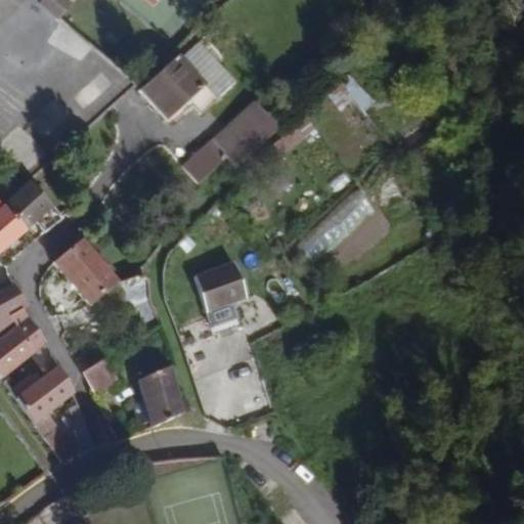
[(75,4),(69,0),(41,0),(41,1),(62,18),(75,4)]
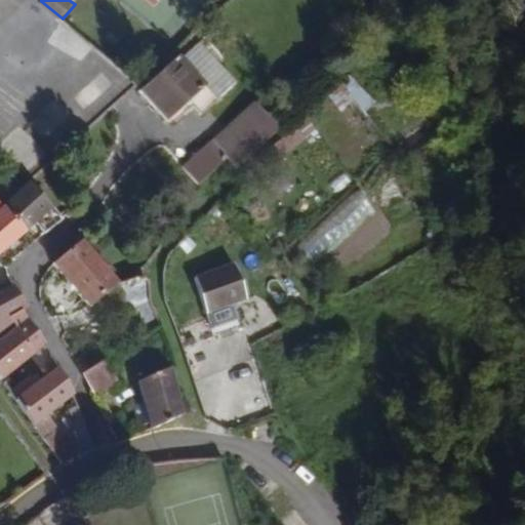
[(237,82),(197,40),(178,56),(218,99),(237,82)]
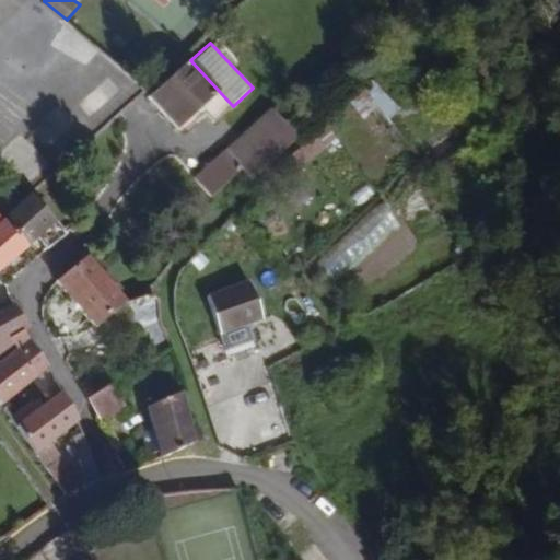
[(233,106),(190,60),(151,97),(183,130),(202,112),(213,124),(233,106)]
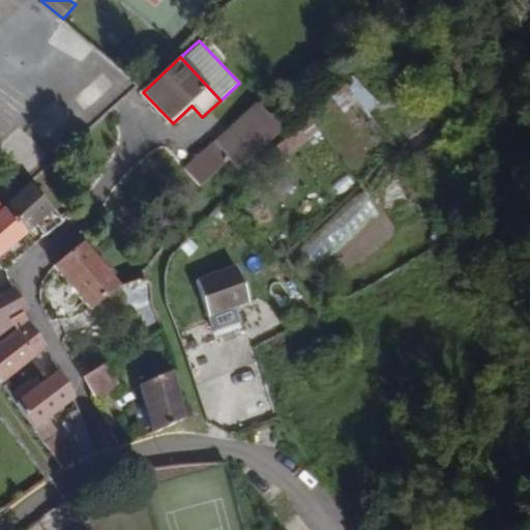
[(236,172),(285,127),(258,98),(215,138),(234,158),(228,164),(236,172)]
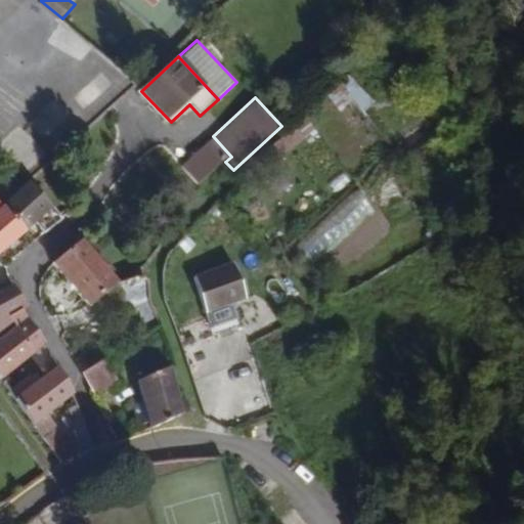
[(417,153),(440,133),(431,123),(408,144),(417,153)]
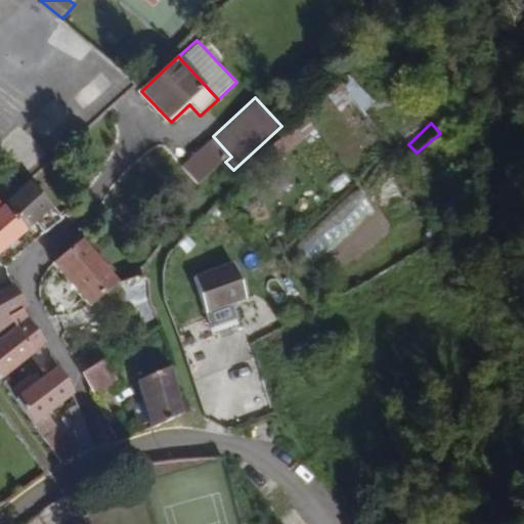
[(3,142),(20,162),(37,147),(19,128),(3,142)]
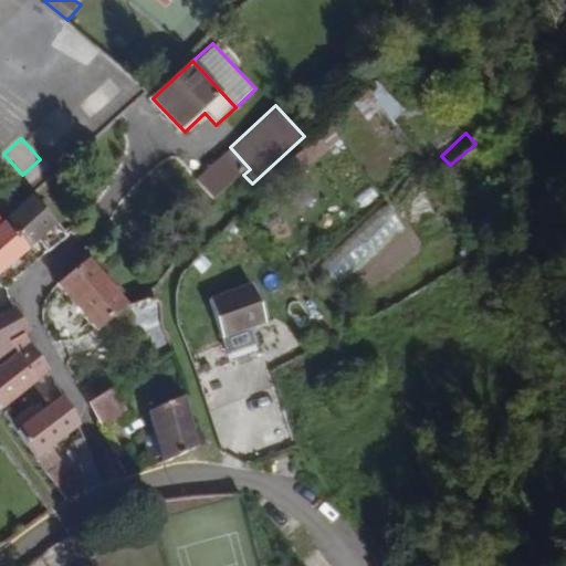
[(195,180),(230,147),(227,145),(192,177),(195,180)]
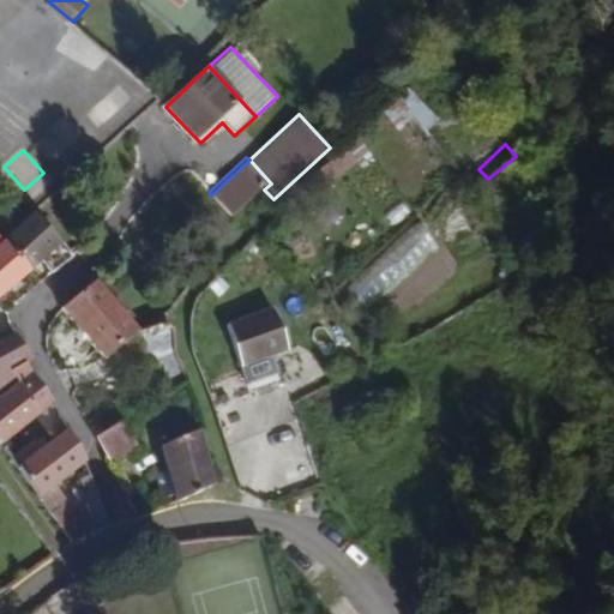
[(264,190),(271,184),(250,160),(211,196),(233,218),(264,190)]
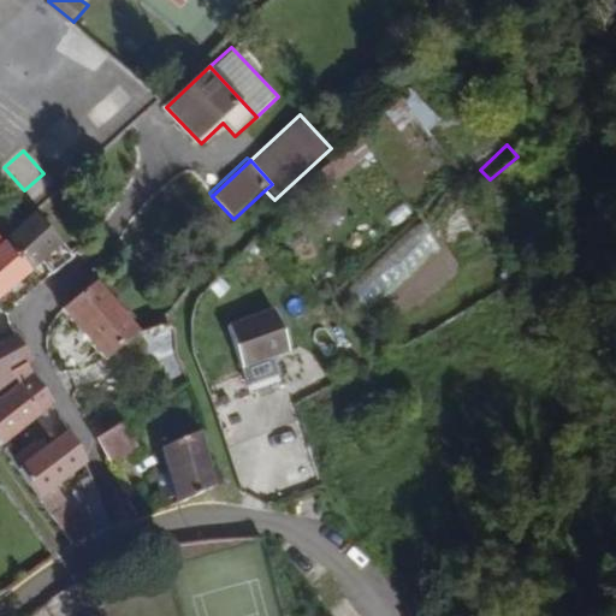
[(65,243),(39,213),(7,241),(31,268),(42,259),(52,270),(77,247),(70,240),(65,243)]
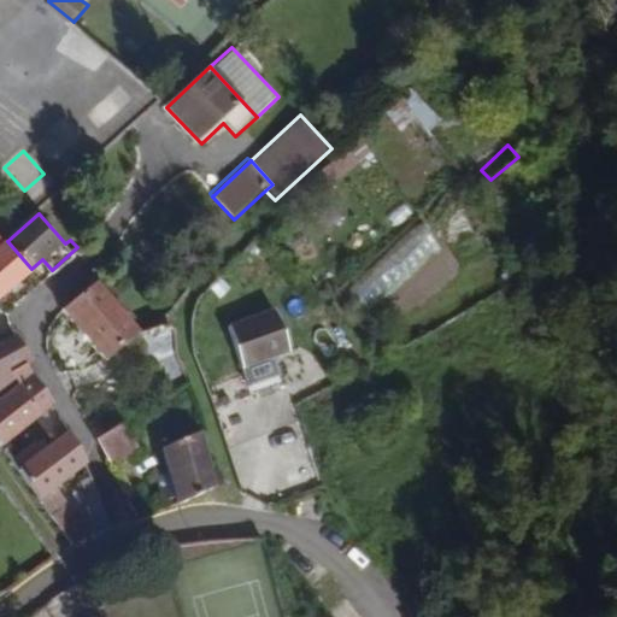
[(31,269),(7,241),(0,247),(0,286),(6,292),(31,269)]
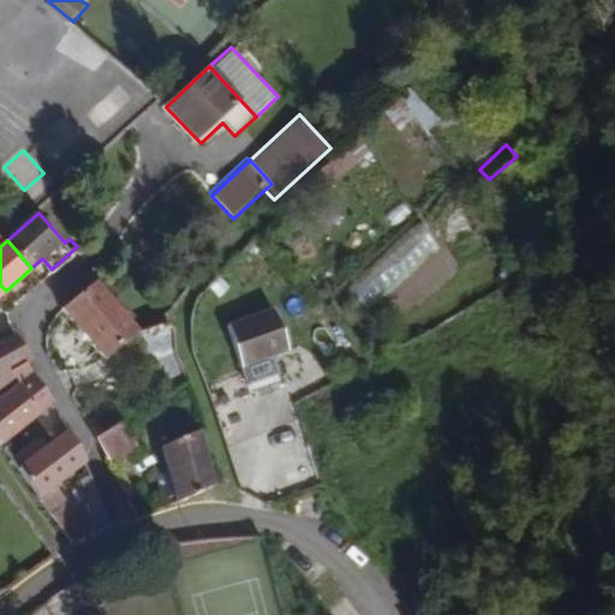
[(141,329),(99,280),(65,309),(107,358),(141,329)]
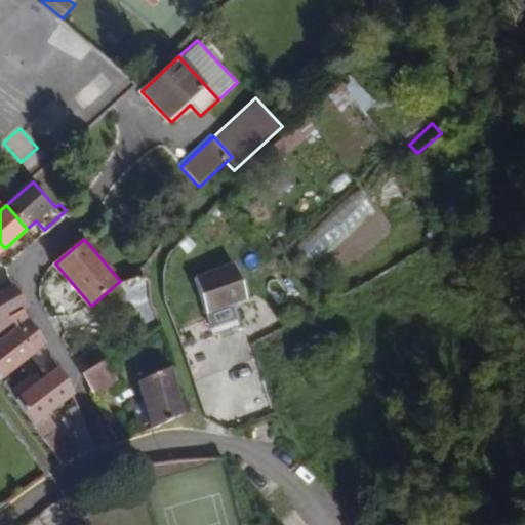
[(249,296),(237,261),(193,278),(205,312),(249,296)]
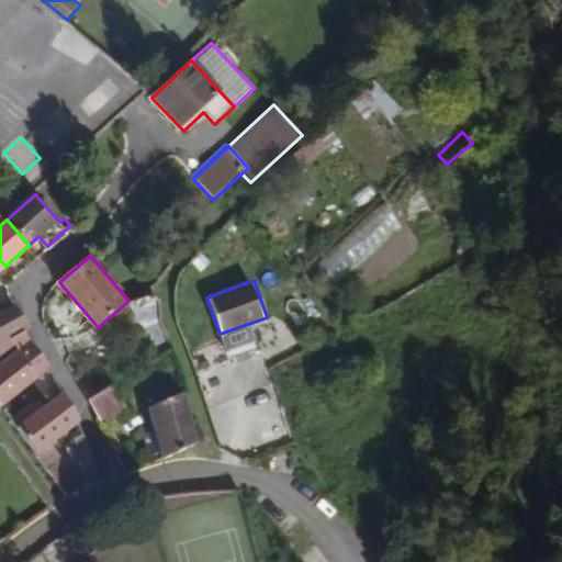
[(32,327),(15,304),(9,308),(0,296),(0,362),(32,341),(26,332),(32,327)]
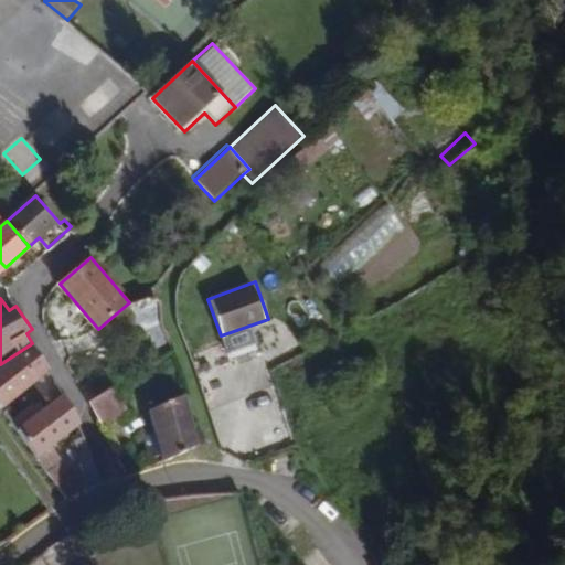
[(0,406),(50,369),(32,343),(0,364),(0,406)]
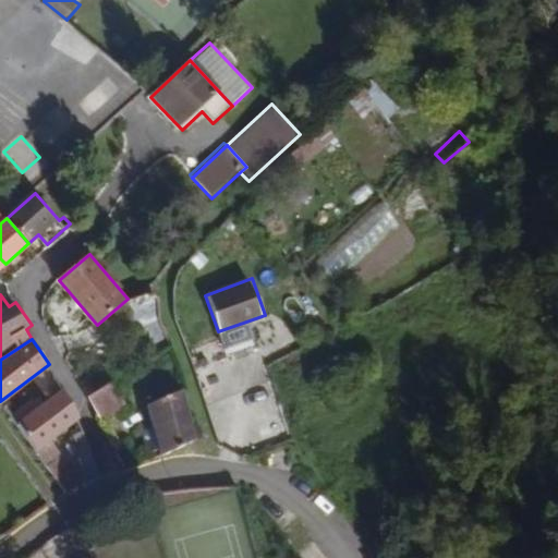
[(126,408),(113,383),(88,396),(101,421),(126,408)]
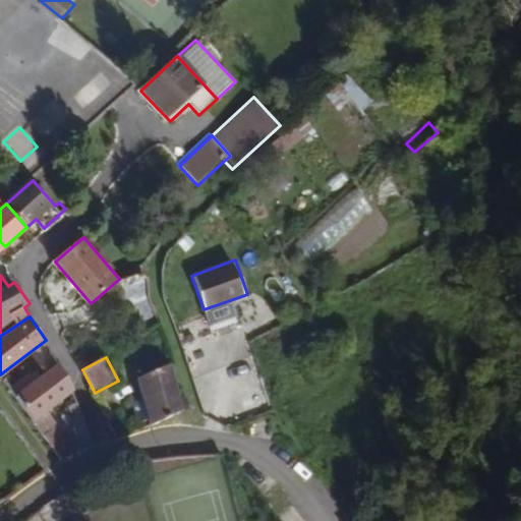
[(185,409),(170,363),(139,377),(149,403),(155,423),(185,409)]
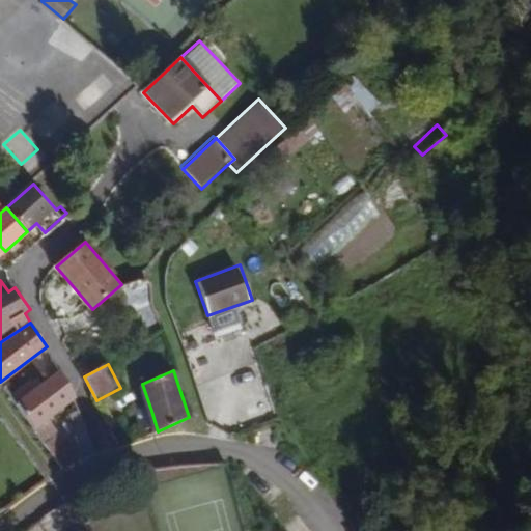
[(78,397),(60,371),(19,399),(35,425),(74,399),(78,397)]
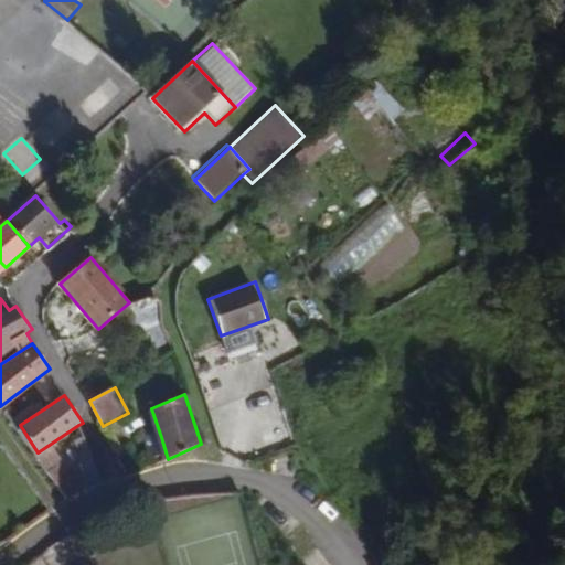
[(168,459),(161,437),(149,441),(158,465),(168,459)]
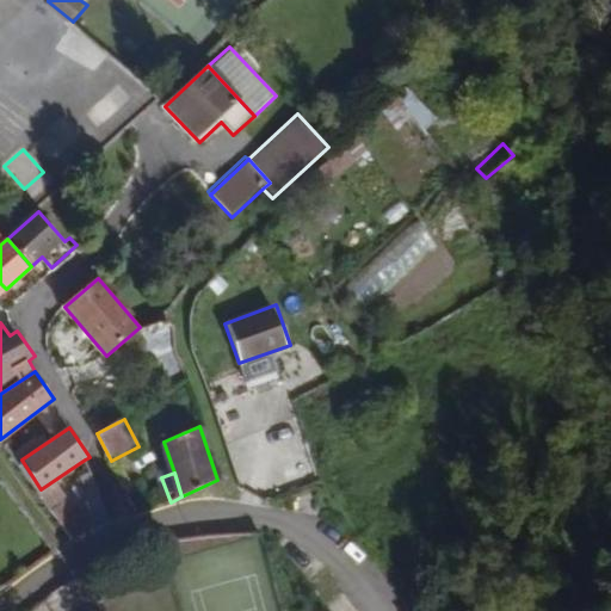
[(93,526),(68,493),(50,506),(74,541),(93,526)]
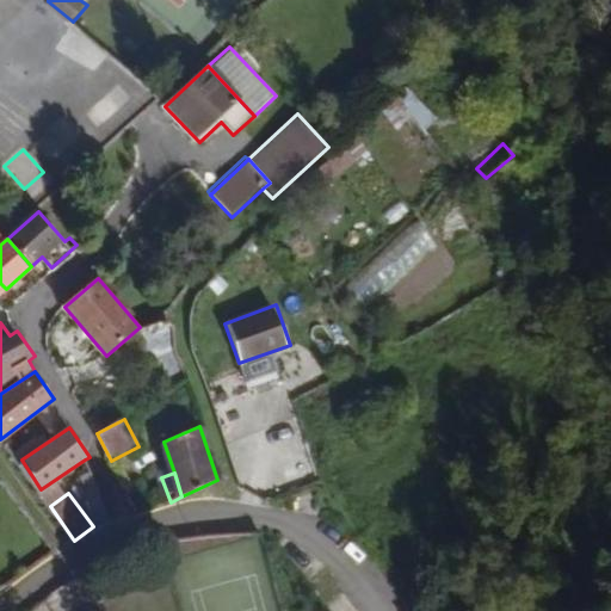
[(190,539),(184,524),(172,531),(178,545),(190,539)]
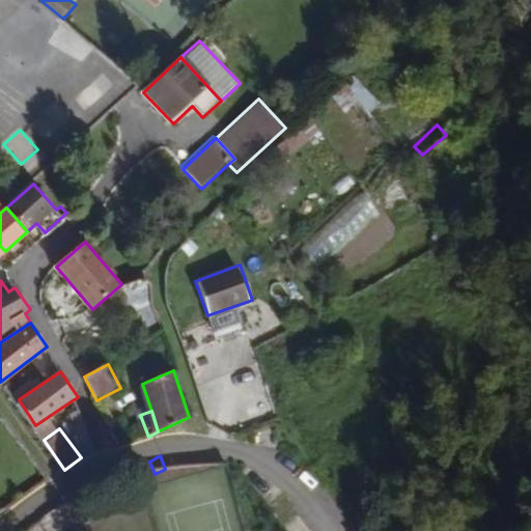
[(173,490),(165,469),(155,474),(163,497),(173,490)]
